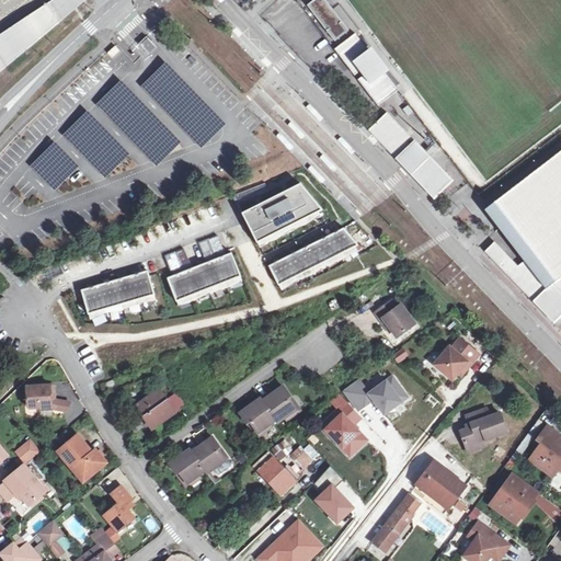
[(50,0),(0,33),(0,70),(82,0),(50,0)]
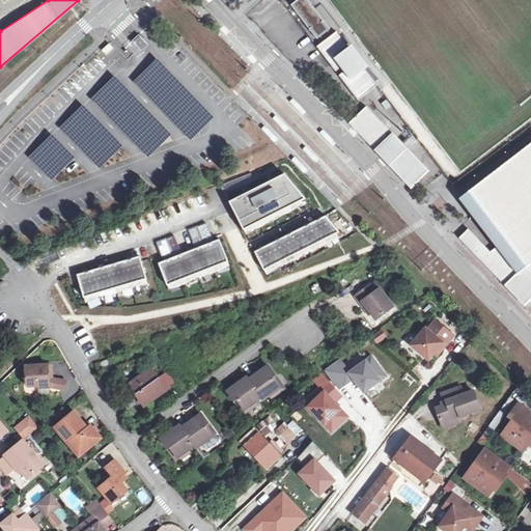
[(333,28),(317,7),(315,9),(307,0),(296,0),(288,6),(315,42),(333,28)]
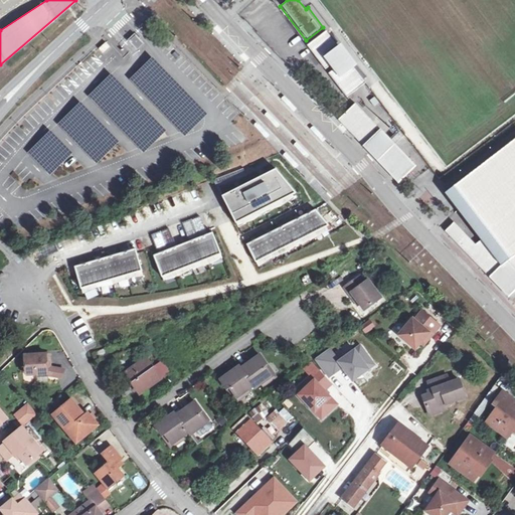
[(326,31),(308,45),(326,69),(344,54),(326,31)]
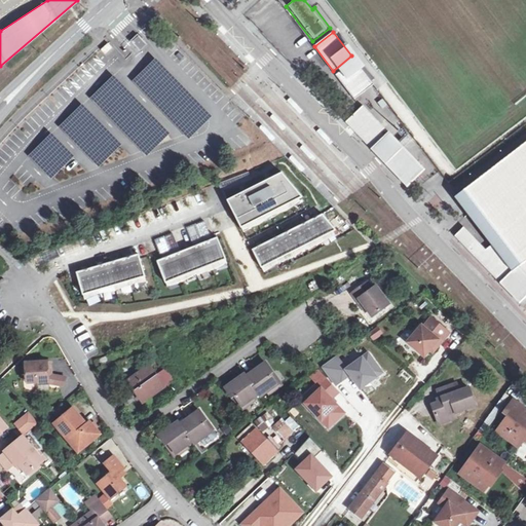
[(146,44),(138,34),(130,41),(140,50),(146,44)]
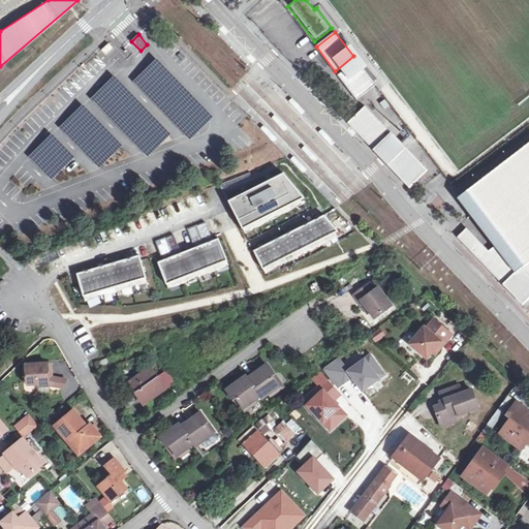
[(110,42),(100,50),(106,57),(115,50),(110,42)]
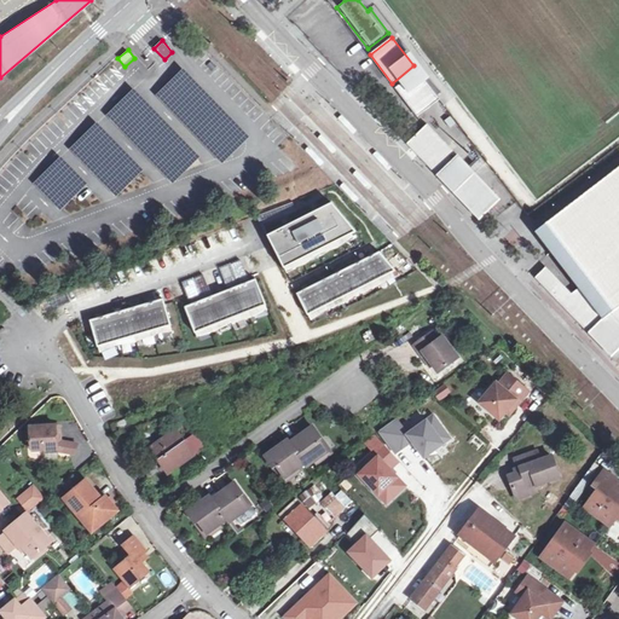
[(186,68),(158,94),(225,165),(253,138),(186,68)]
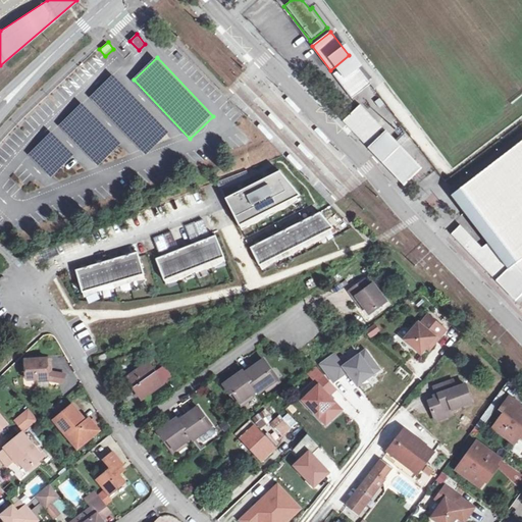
[(370,84),(352,60),(333,74),(352,99),(370,84)]
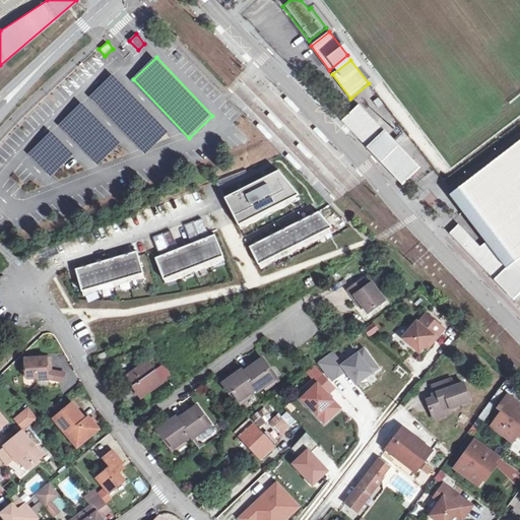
[(115,74),(91,96),(147,154),(171,132),(115,74)]
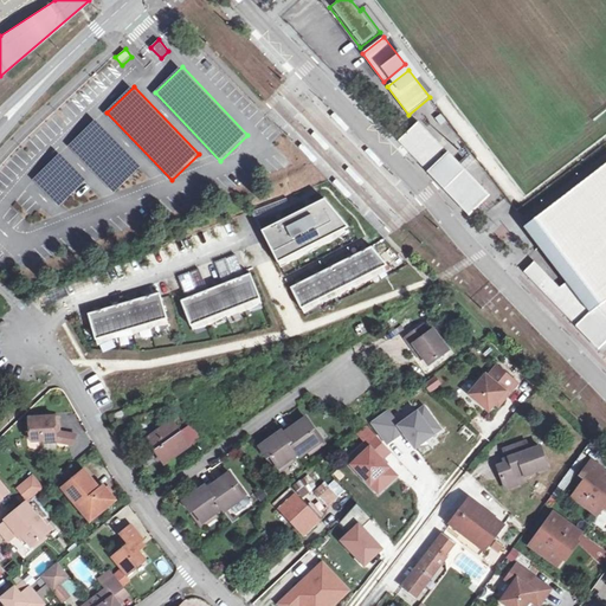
[(339,115),(335,117),(348,133),(352,129),(339,115)]
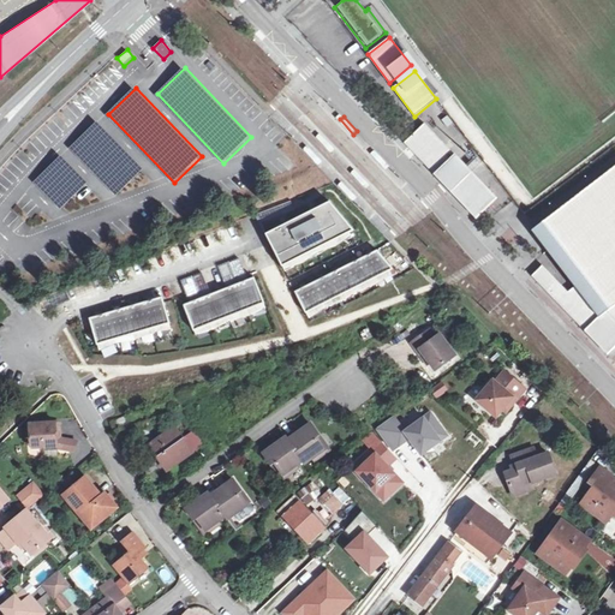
[(100,121),(72,147),(117,196),(145,169),(100,121)]
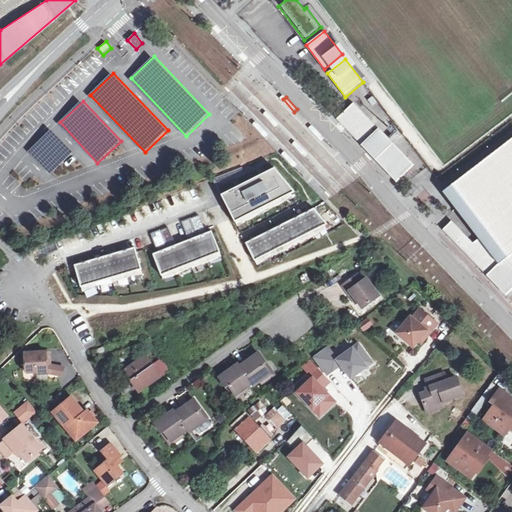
[(354,103),(337,118),(341,124),(344,121),(350,127),(347,130),(396,181),(407,170),(403,165),(409,160),(392,143),(387,149),(382,144),(388,138),(354,103)]
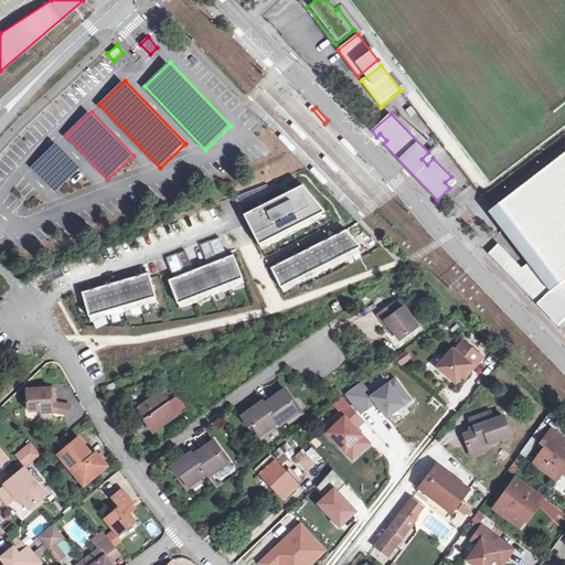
[(296,124),(292,126),(305,139),(308,136),(296,124)]
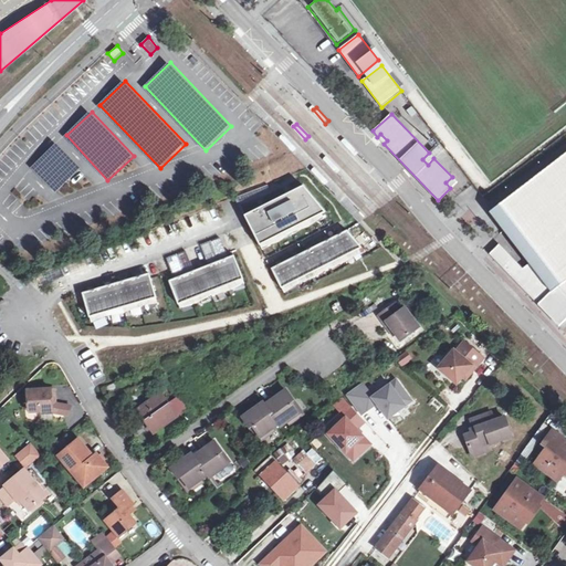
[(284,133),(280,137),(294,152),(299,148),(284,133)]
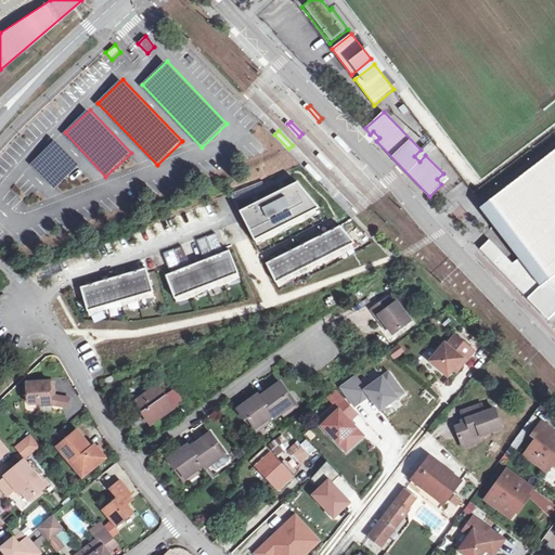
[(352,149),(339,134),(335,138),(348,152),(352,149)]
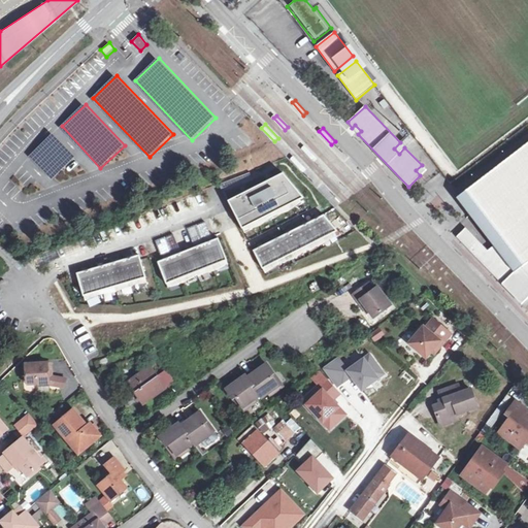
[(55,132),(31,156),(54,179),(78,156),(55,132)]
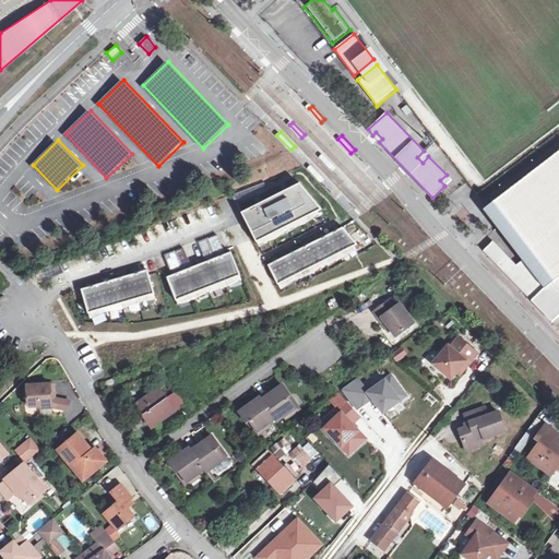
[(516,265),(492,241),(484,250),(537,306),(536,306),(551,321),(558,313),(558,151),(484,209),(523,260),(516,265)]
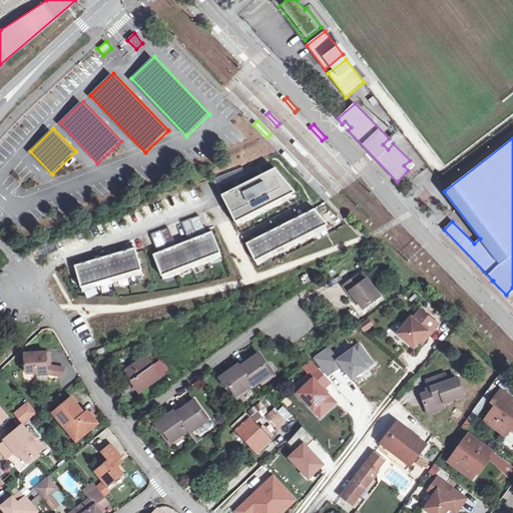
[(309,153),(298,142),(295,144),(306,156),(309,153)]
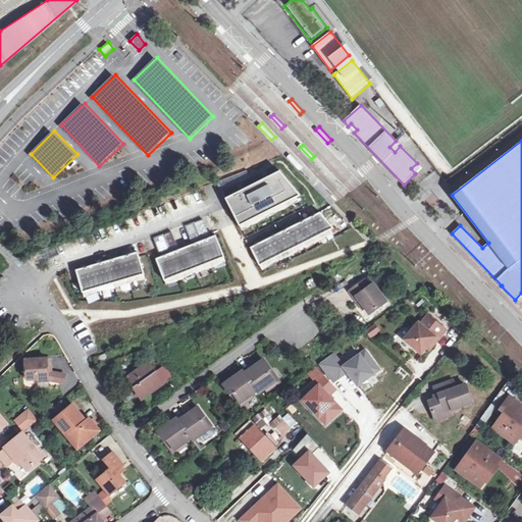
[(290,152),(286,155),(301,170),(305,167),(290,152)]
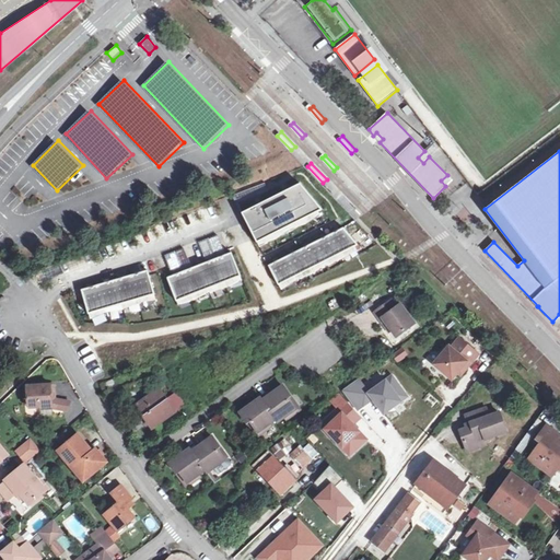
[(265,183),(233,195),(235,200),(267,188),(265,183)]
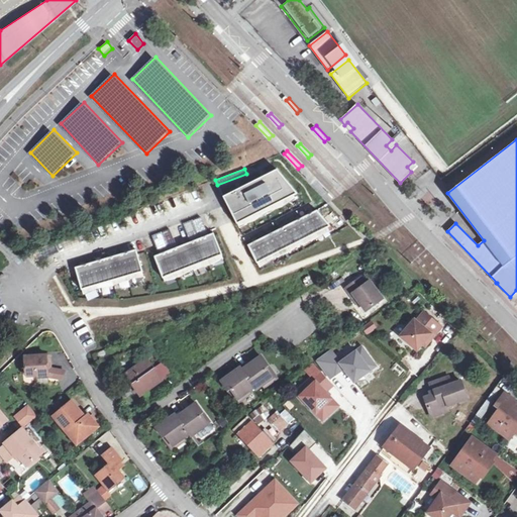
[(277,169),(223,197),(229,209),(237,224),(297,194),(277,169)]
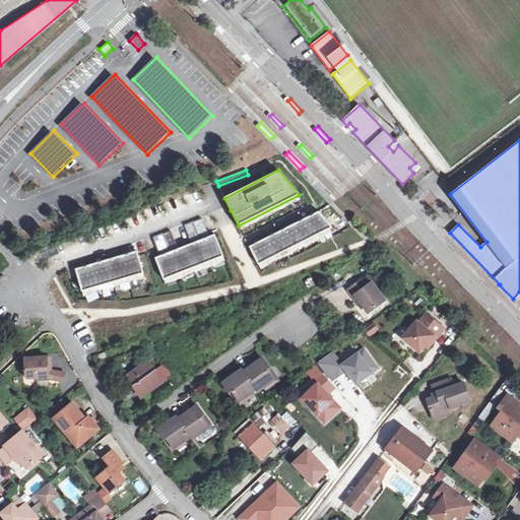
[(254,245),(249,247),(259,265),(332,228),(319,211),(314,213),(301,220),(285,229),(269,237),(254,245)]
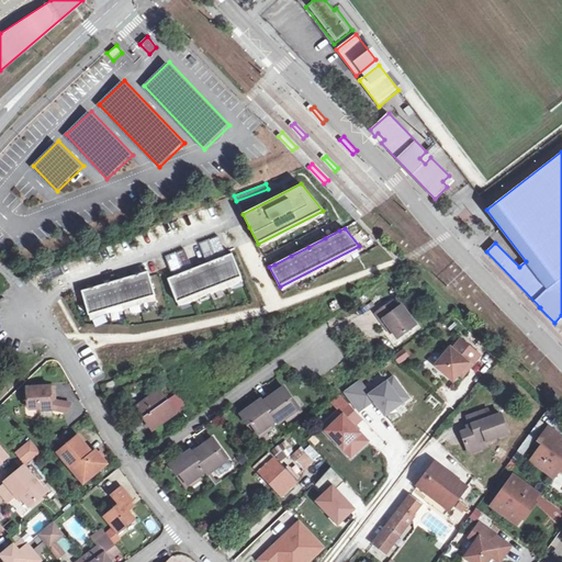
[(214,238),(210,240),(215,256),(225,253),(218,236),(214,238)]
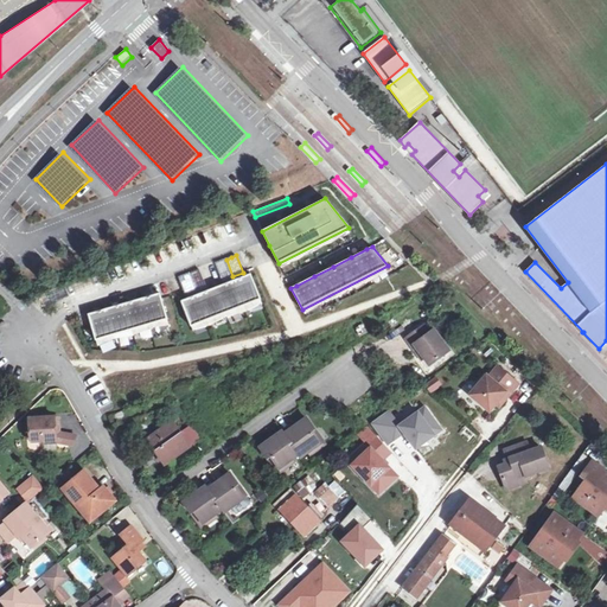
[(222,261),(216,263),(223,280),(231,276),(232,276),(227,260),(222,261)]
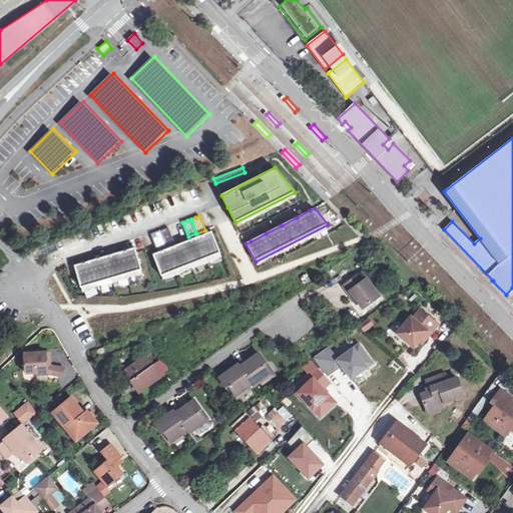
[(164,229),(160,231),(166,245),(167,244),(174,242),(168,227),(164,229)]
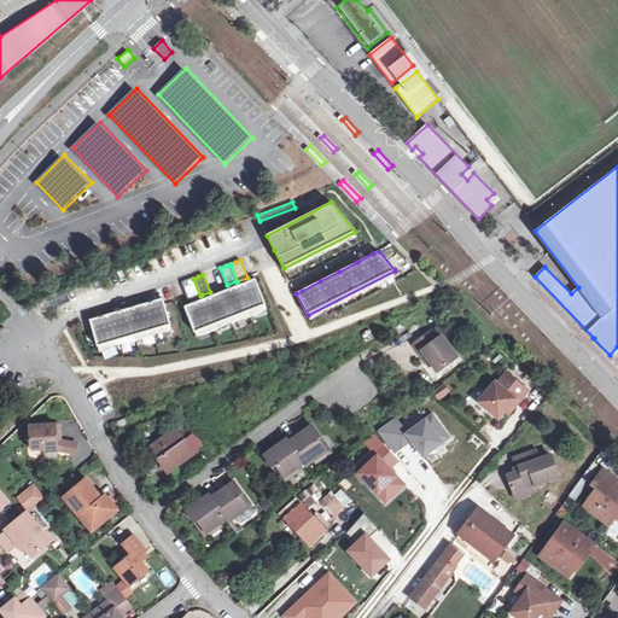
[(100,279),(93,283),(95,291),(103,287),(100,279)]
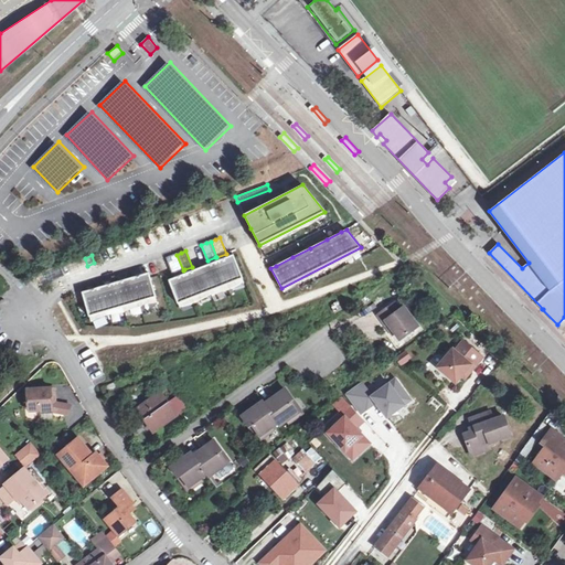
[(172,256),(168,258),(173,274),(183,270),(177,255),(172,256)]
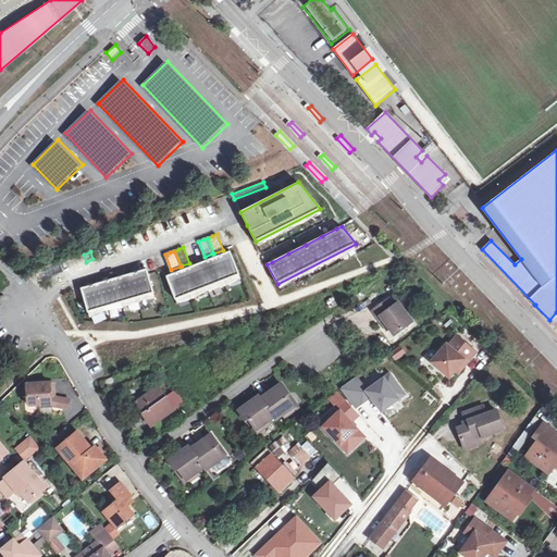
[(224,254),(214,258),(223,281),(239,274),(231,251),(224,254)]
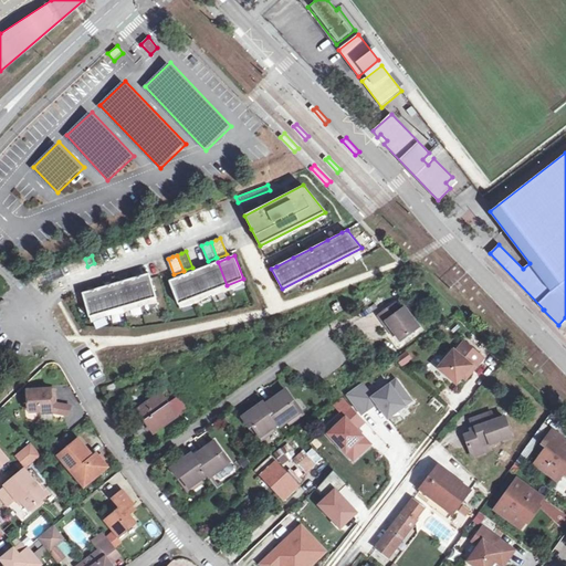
[(85,259),(76,262),(80,270),(87,266),(85,259)]
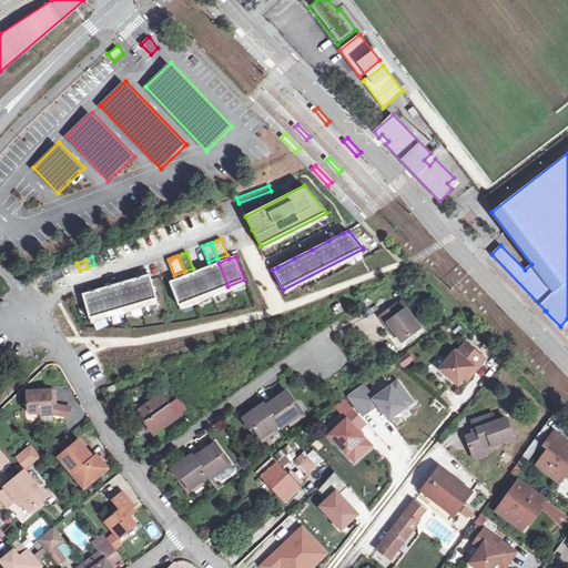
[(77,263),(68,266),(71,274),(80,271),(77,263)]
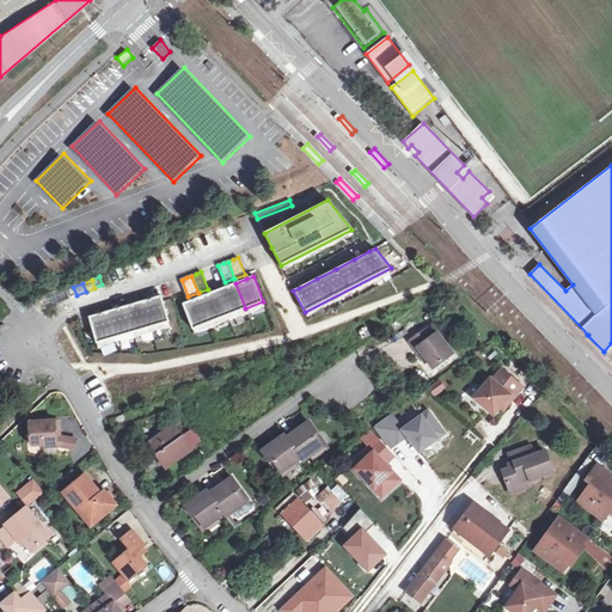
[(226,287),(218,289),(228,316),(245,308),(236,283),(226,287)]
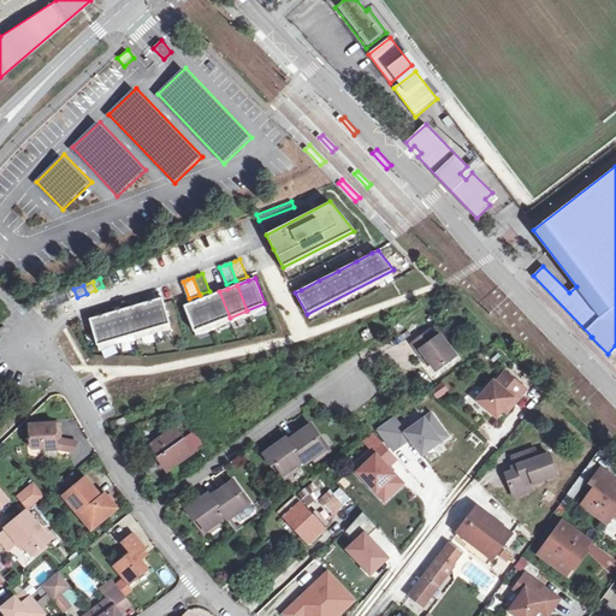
[(73,289),(67,291),(70,300),(77,297),(73,289)]
